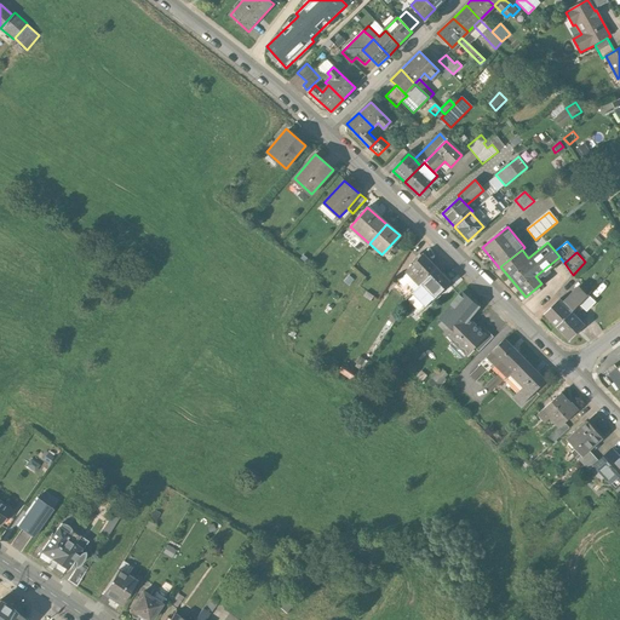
[(407,271),(420,285),(429,276),(428,275),(436,267),(424,254),(407,271)]
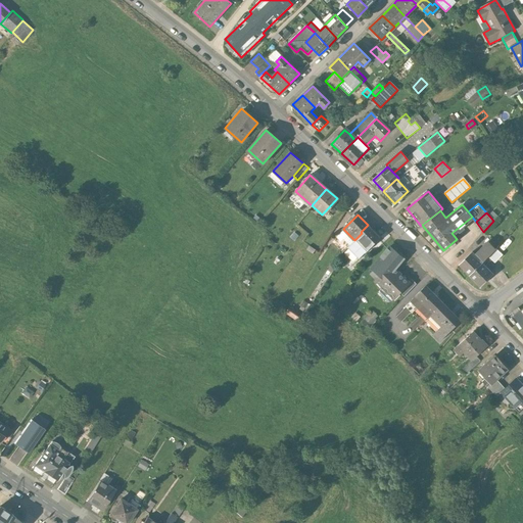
[(380,238),(368,225),(361,232),(362,233),(354,240),(366,252),(380,238)]
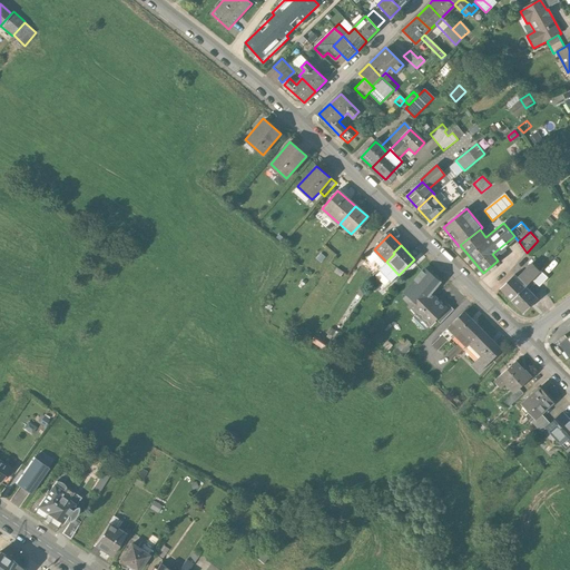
[(531,263),(518,277),(527,286),(532,281),(540,272),(531,263)]
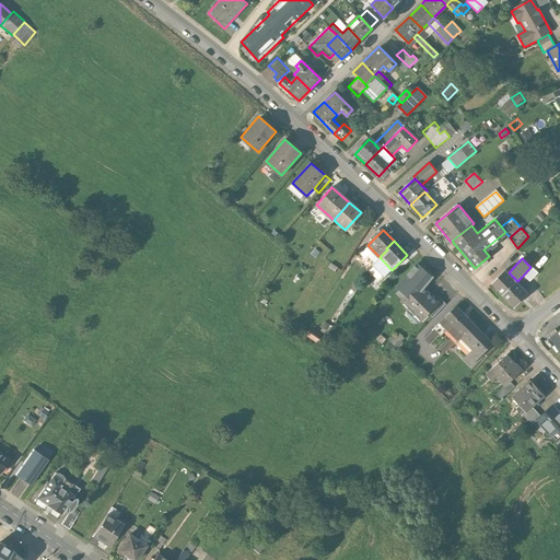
[(538,258),(531,267),(536,271),(544,263),(538,258)]
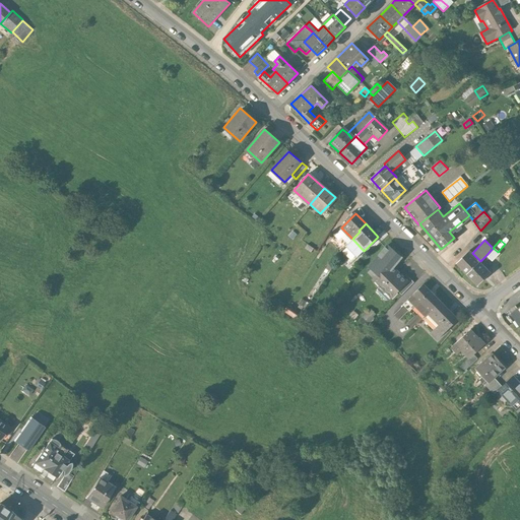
[(311,253),(313,249),(307,245),(304,249),(311,253)]
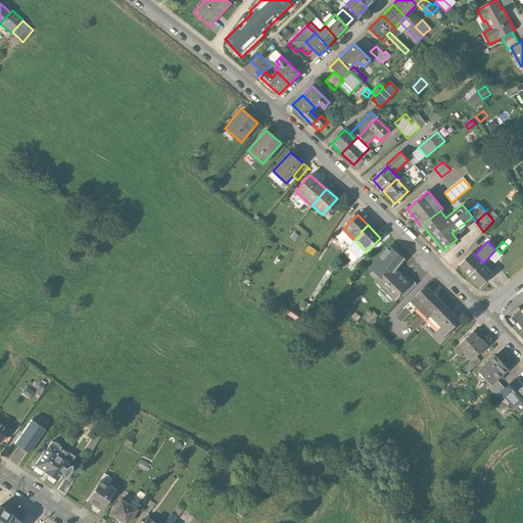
[(371,268),(380,276),(375,281),(392,298),(399,291),(408,283),(394,269),(405,257),(396,250),(394,252),(389,248),(371,268)]
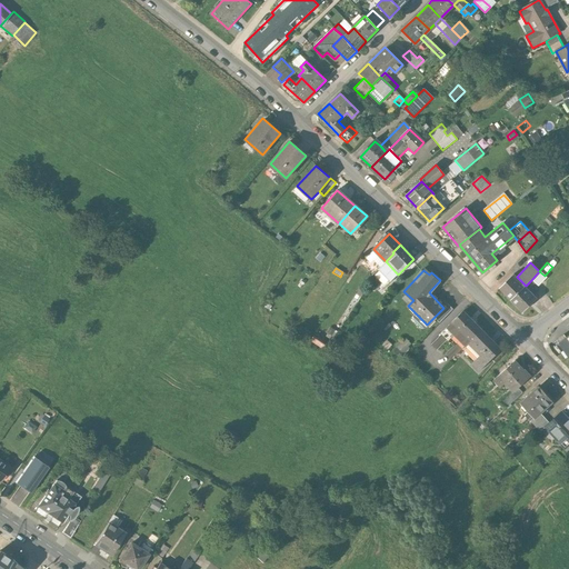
[(545,276),(539,271),(531,280),(538,286),(546,277),(545,276)]
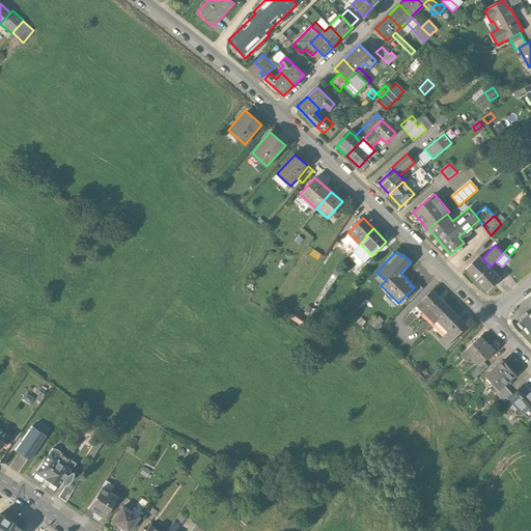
[(467,270),(477,280),(490,268),(491,267),(482,258),(480,256),(467,270)]
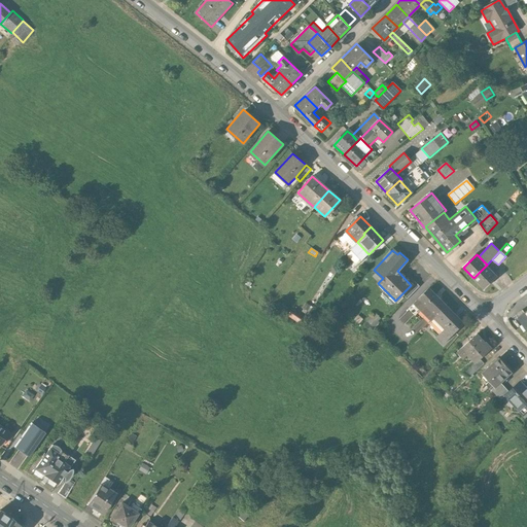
[(497,277),(486,266),(473,278),(484,289),(497,277)]
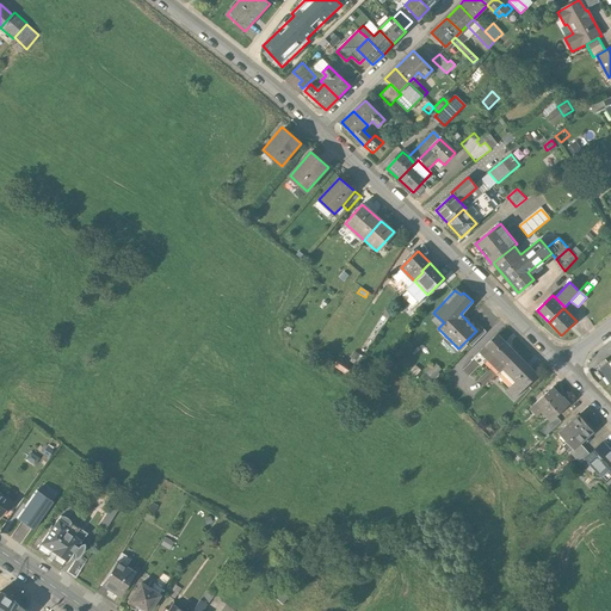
[(480,327),(476,331),(467,340),(471,346),(486,333),(480,327)]
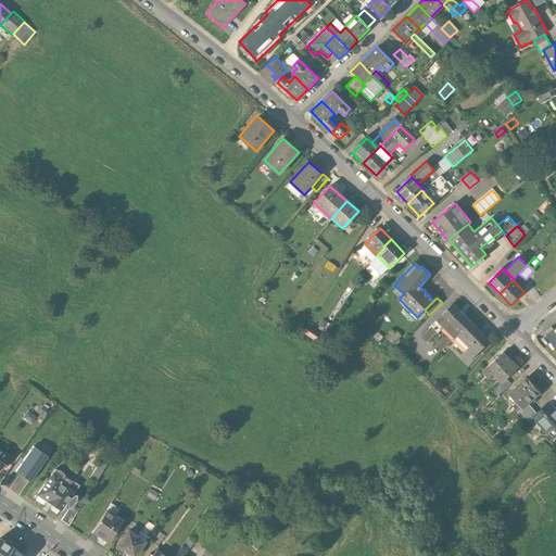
[(331,302),(320,318),(325,321),(336,305),(331,302)]
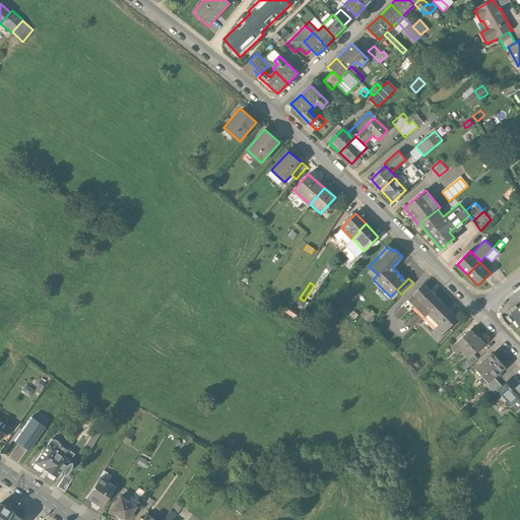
[(425,317),(428,314),(440,303),(424,285),(408,300),(425,317)]
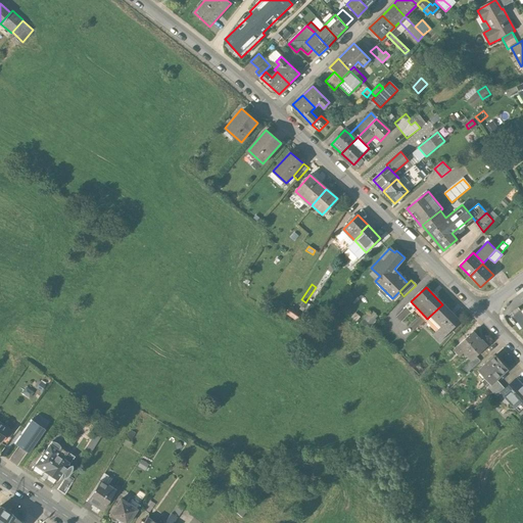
[(460,322),(442,304),(430,316),(441,328),(433,336),(438,341),(460,322)]
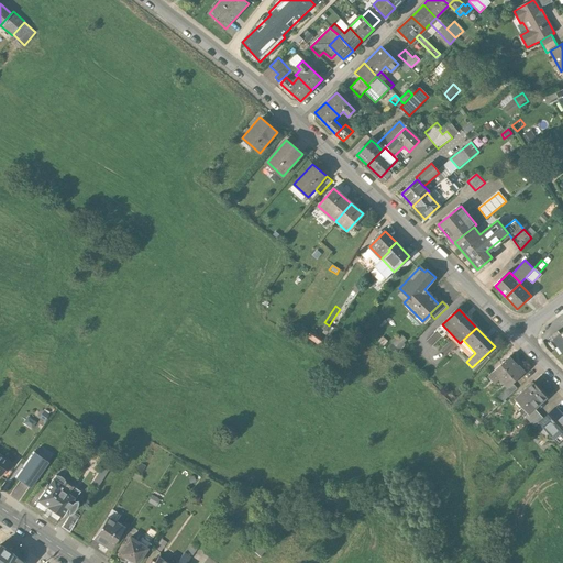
[(562,331),(551,340),(560,353),(562,351),(562,352),(562,331)]
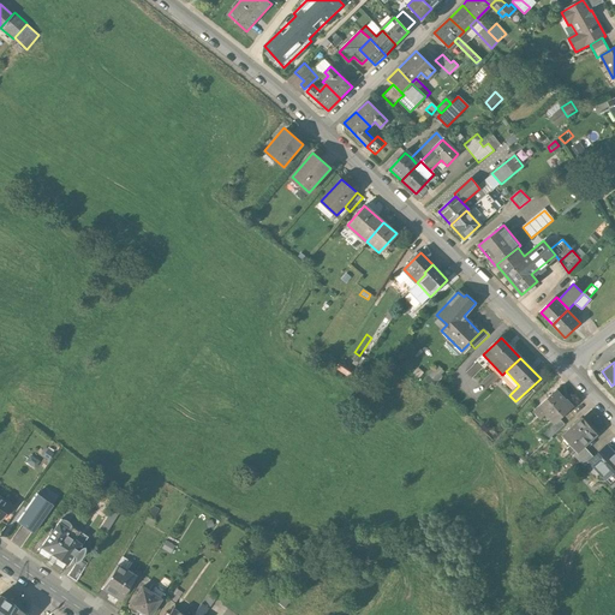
[(439,366),(429,376),(434,382),(445,372),(439,366)]
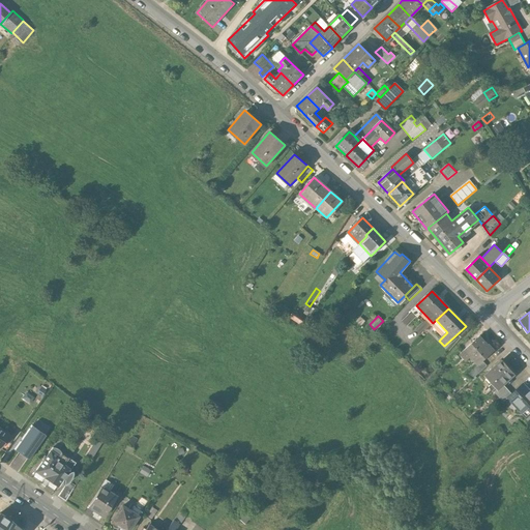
[(480,335),(461,354),(466,360),(470,356),(475,363),(477,365),(482,360),(495,350),(489,344),(489,345),(480,335)]
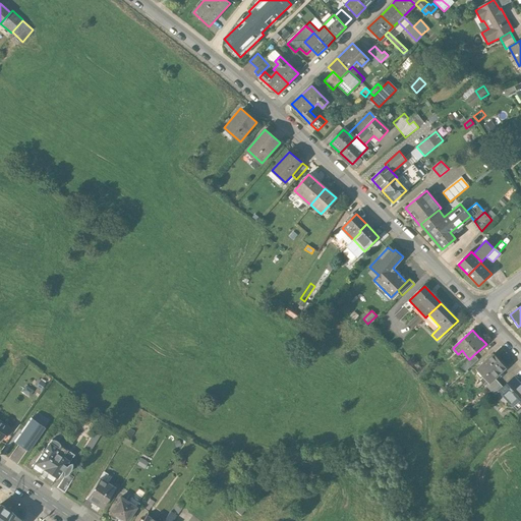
[(478,360),(474,354),(469,359),(467,357),(455,367),(462,374),(478,360)]
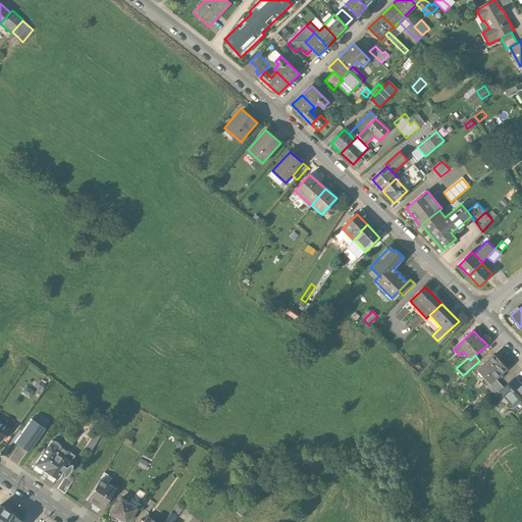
[(494,355),(478,369),(490,383),(496,379),(508,368),(494,355)]
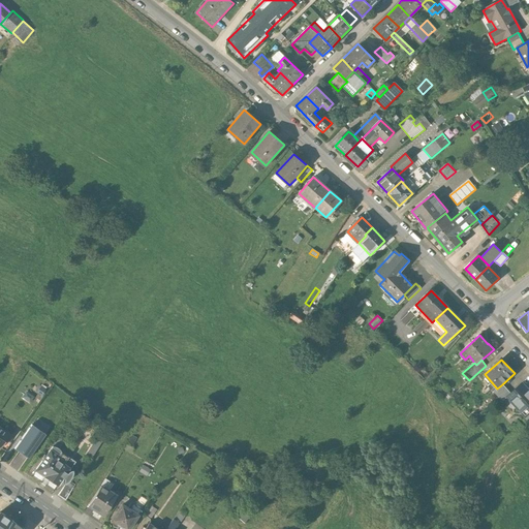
[(510,394),(506,398),(524,417),(528,412),(528,389),(528,390),(522,382),(510,394)]
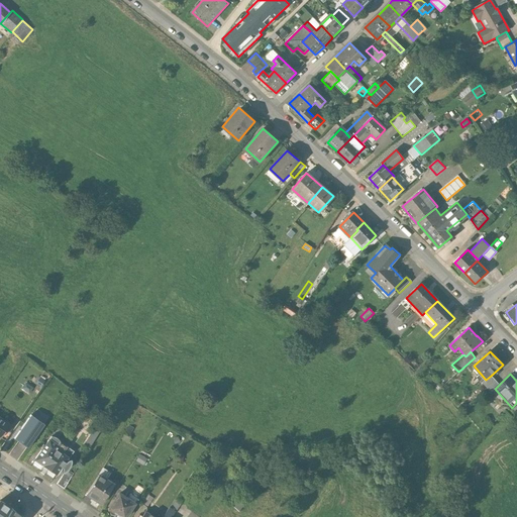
[(499,385),(491,376),(486,380),(483,383),(491,392),(495,389),(499,385)]
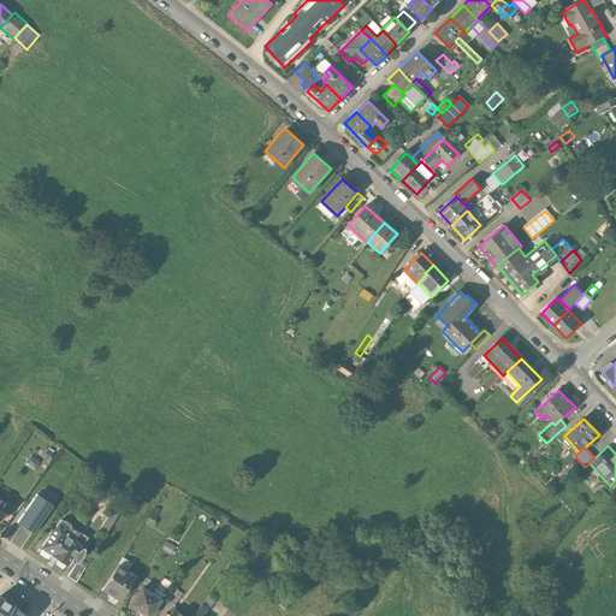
[(53,454),(48,450),(42,457),(48,462),(53,454)]
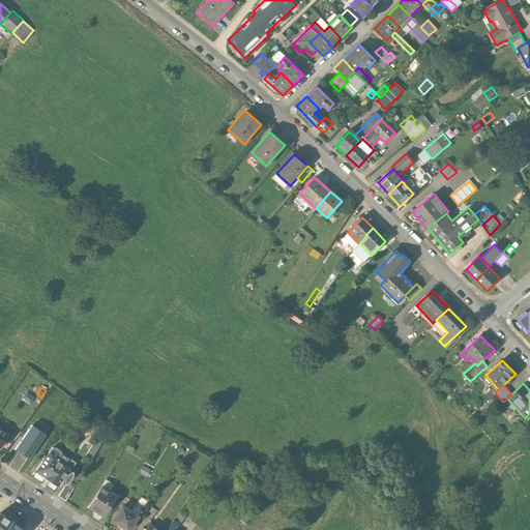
[(46,435),(31,425),(15,449),(28,460),(46,435)]
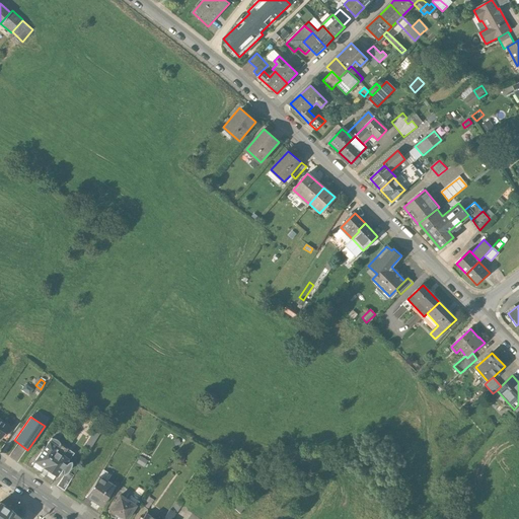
[(10,428),(0,421),(0,440),(1,442),(2,440),(7,433),(10,428)]
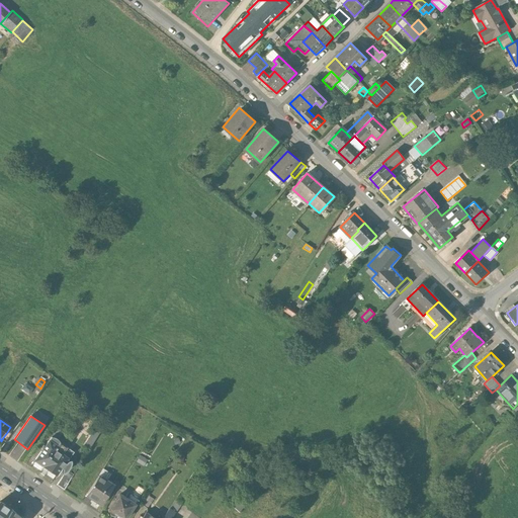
[(11,434),(7,432),(2,439),(5,442),(11,434)]
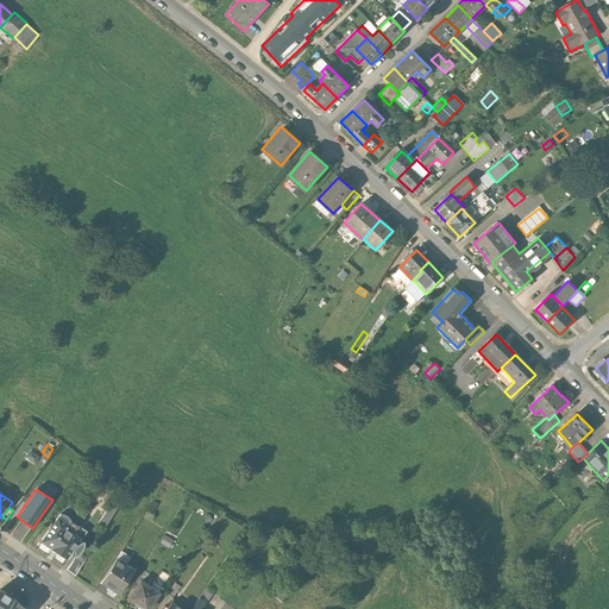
[(49,531),(41,542),(68,562),(75,552),(80,556),(85,545),(80,541),(81,539),(75,534),(80,527),(70,521),(68,525),(57,518),(52,525),(50,522),(45,529),(49,531)]
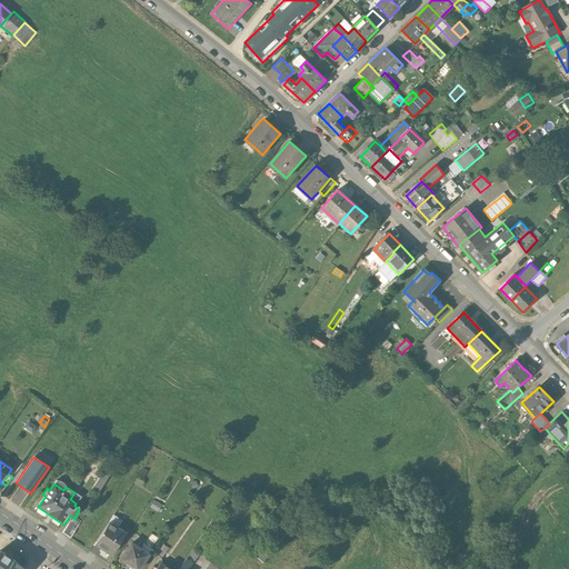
[(19,503),(25,495),(17,490),(11,500),(19,503)]
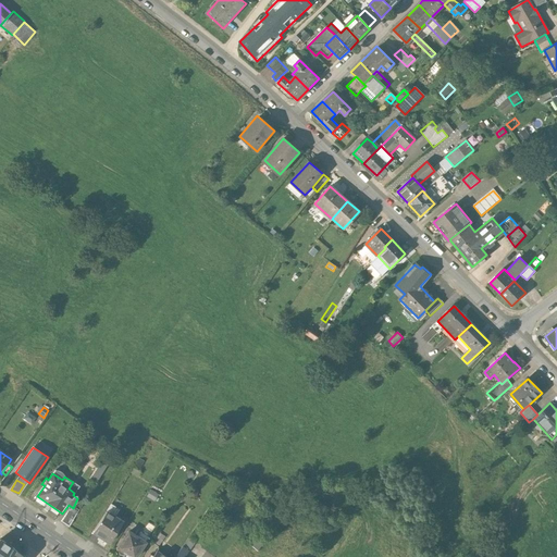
[(112,506),(94,533),(111,545),(125,523),(115,517),(120,510),(112,506)]
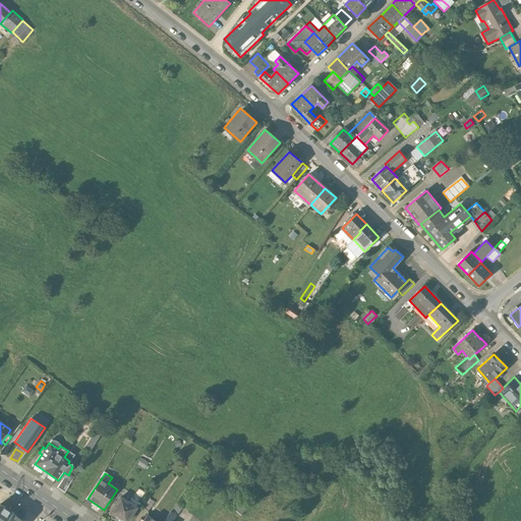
[(72,481),(66,477),(58,487),(64,491),(72,481)]
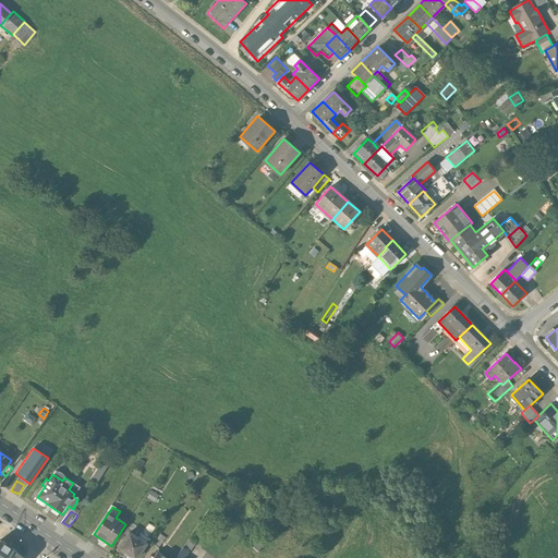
[(138,538),(130,532),(118,550),(129,557),(138,557),(148,545),(146,544),(149,540),(142,534),(138,538)]
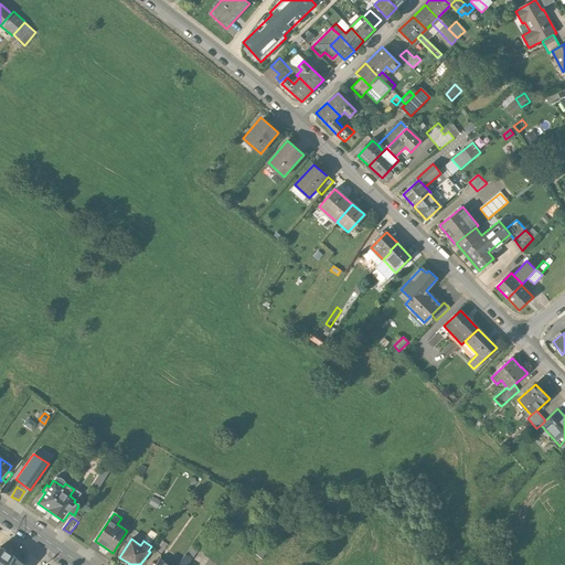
[(193,545),(179,564),(189,564),(200,550),(193,545)]
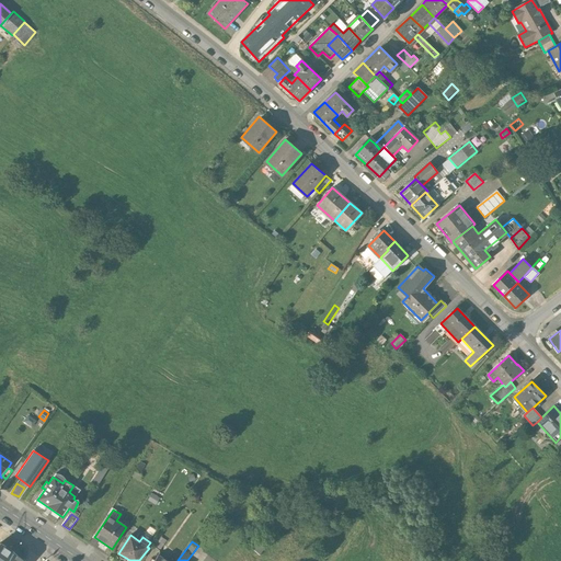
[(8,560),(13,554),(0,546),(0,560),(8,560)]
